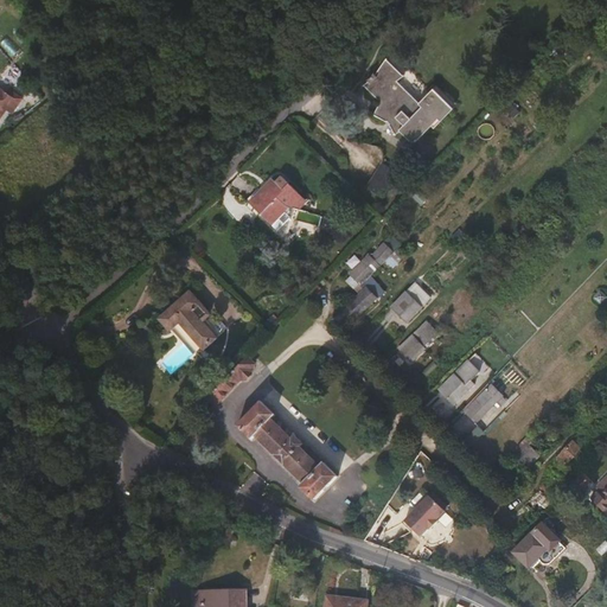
[(420,102),(397,81),(406,76),(403,74),(403,75),(388,59),(388,58),(387,58),(376,74),(375,72),(372,76),(368,80),(369,81),(366,83),(363,85),(364,85),(365,85),(381,102),(375,114),(374,113),(374,114),(388,122),(388,121),(390,122),(389,123),(396,135),(397,134),(397,133),(401,131),(414,144),(449,108),(432,90),(420,102)]
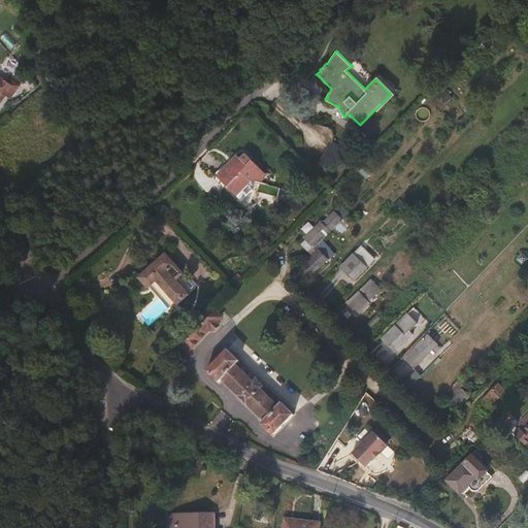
[(7,79),(0,73),(0,101),(6,93),(11,97),(18,86),(7,79)]
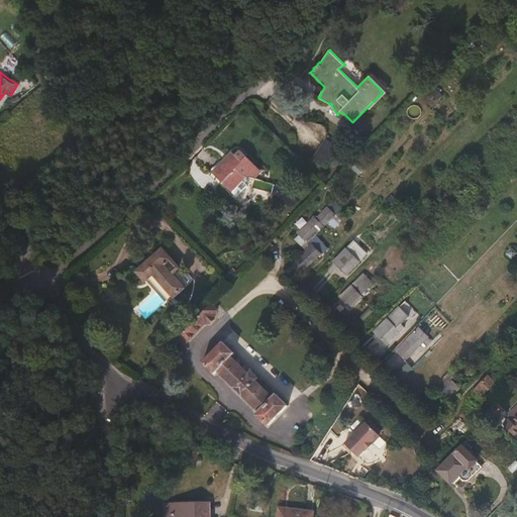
[(443,95),(436,89),(431,94),(437,100),(443,95)]
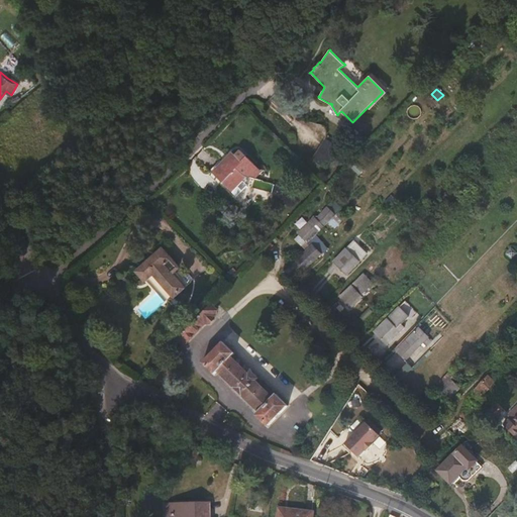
[(327,168),(339,148),(339,147),(325,138),(310,163),(311,163),(313,159),(327,168)]
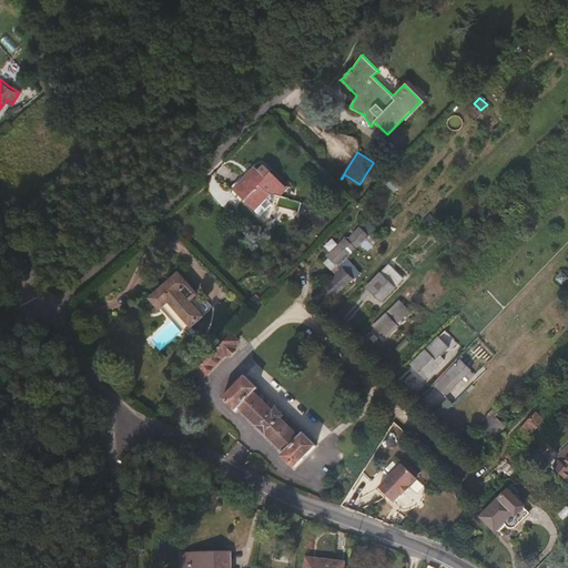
[(282,195),(288,189),(272,172),(266,178),(255,168),(244,179),(233,190),(255,211),(261,215),(272,203),(274,194),(282,196),(282,195)]
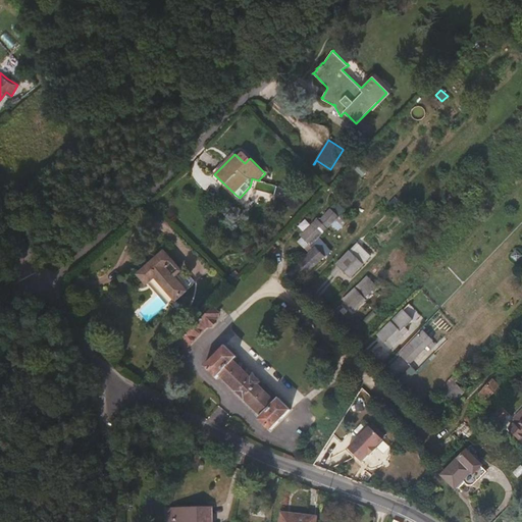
[(344,212),(335,204),(331,209),(319,221),(318,219),(301,237),(302,238),(299,242),(306,248),(309,245),(310,246),(332,223),(338,230),(346,223),(338,217),(344,212)]
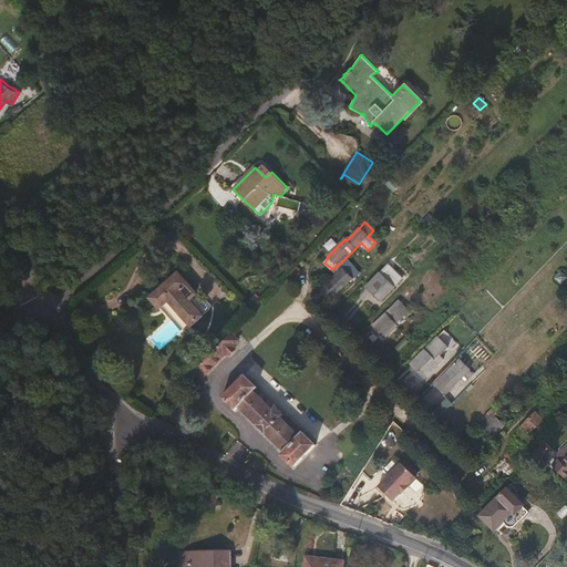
[(400,282),(405,276),(398,269),(389,260),(381,270),(382,270),(380,272),(366,287),(381,301),(400,282)]
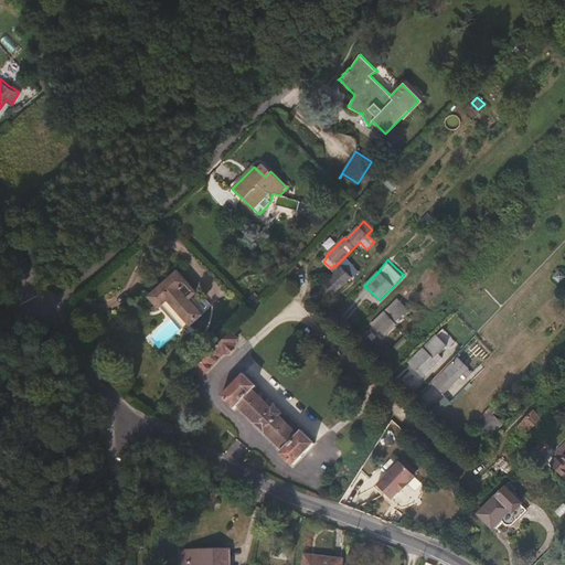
[(333,295),(352,277),(358,272),(349,262),(323,284),(333,295)]
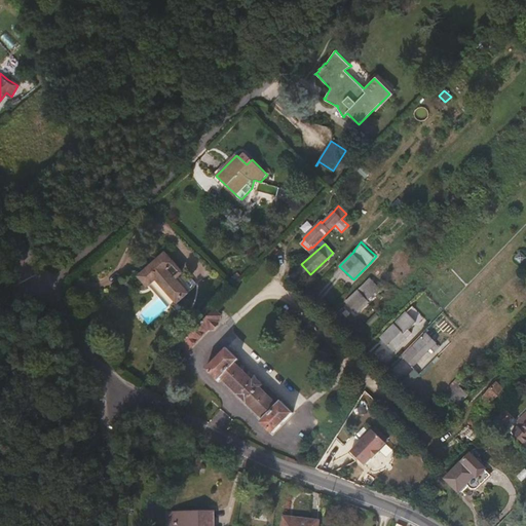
[(525,258),(525,256),(521,252),(515,258),(522,263),(525,258)]
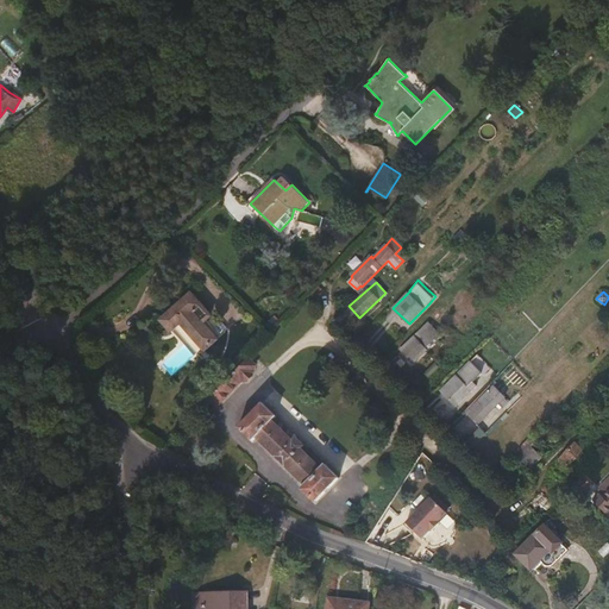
[(226,332),(212,315),(192,293),(161,320),(165,326),(170,332),(181,322),(205,351),(226,332)]
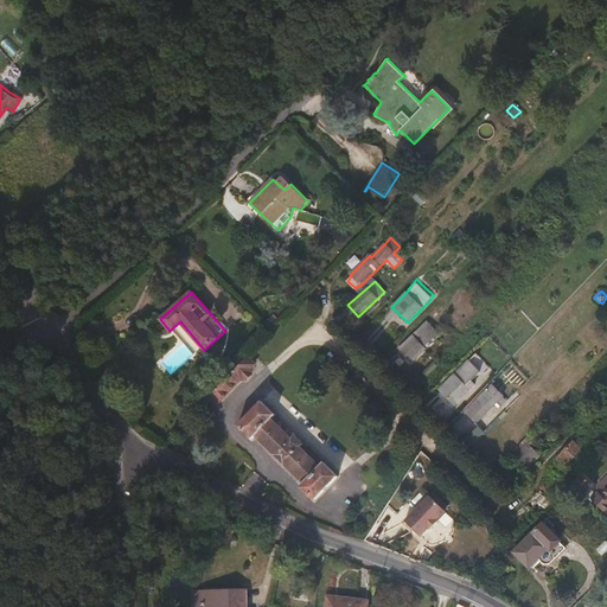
[(439,317),(430,324),(427,320),(413,334),(414,334),(400,349),(411,362),(426,349),(425,346),(439,332),(442,337),(447,332),(446,331),(447,328),(448,330),(449,328),(439,317)]
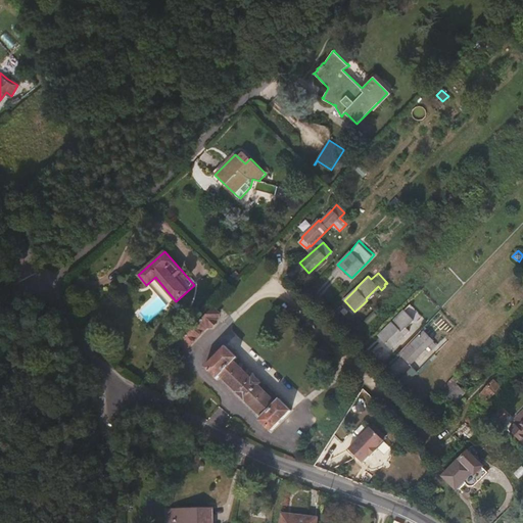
[(417,315),(414,312),(416,310),(411,304),(378,335),(391,349),(406,335),(405,334),(408,332),(405,330),(414,321),(413,319),(417,315)]
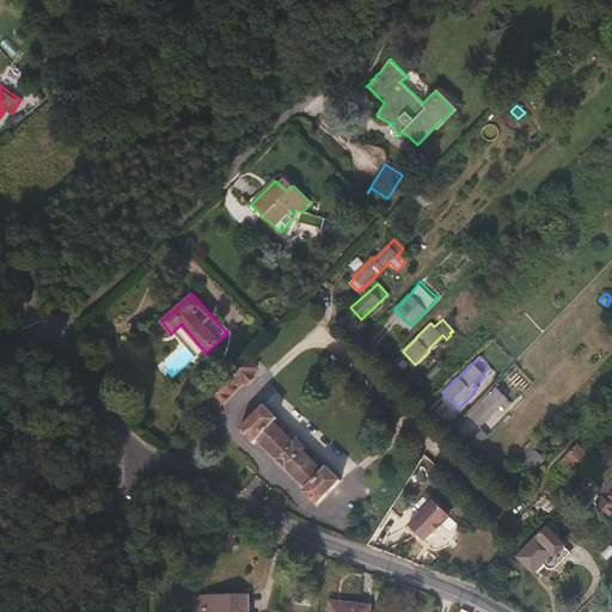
[(257,368),(249,361),(210,402),(218,409),(243,383),(249,383),(255,378),(254,372),(257,368)]
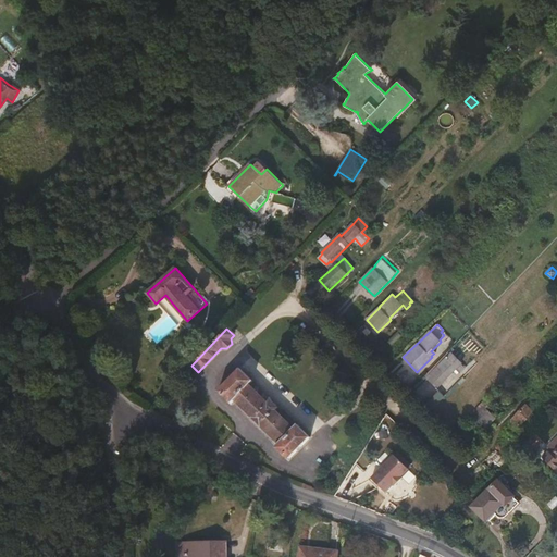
[(460,373),(466,368),(450,353),(452,353),(449,350),(424,376),(437,388),(456,369),(460,373)]
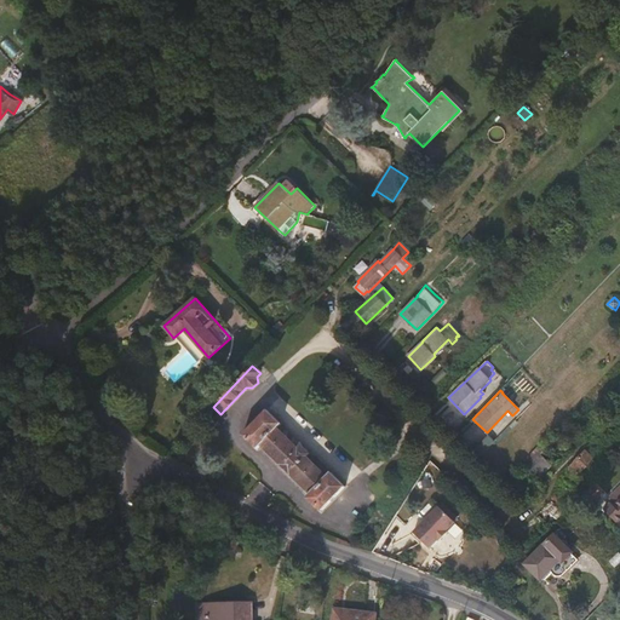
[(298,449),(277,429),(281,425),(267,411),(242,435),(257,449),(262,445),(285,468),(311,494),(308,498),(321,512),(345,487),(331,474),(328,477),(306,457),(310,453),(302,446),(298,449)]
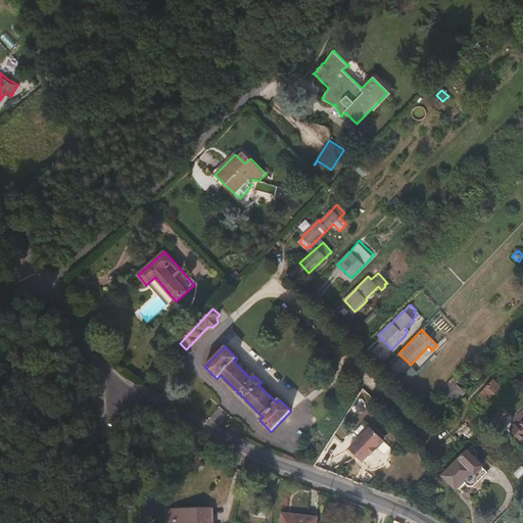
[(470,371),(464,366),(460,371),(442,389),(456,403),(468,390),(460,382),(470,371)]
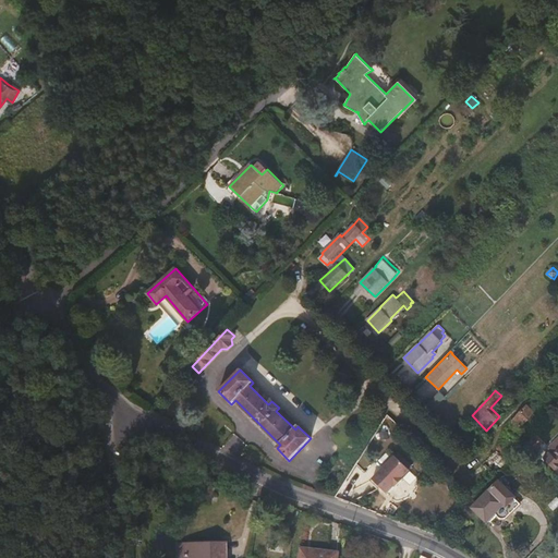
[(432,411),(446,397),(440,391),(426,405),(432,411)]
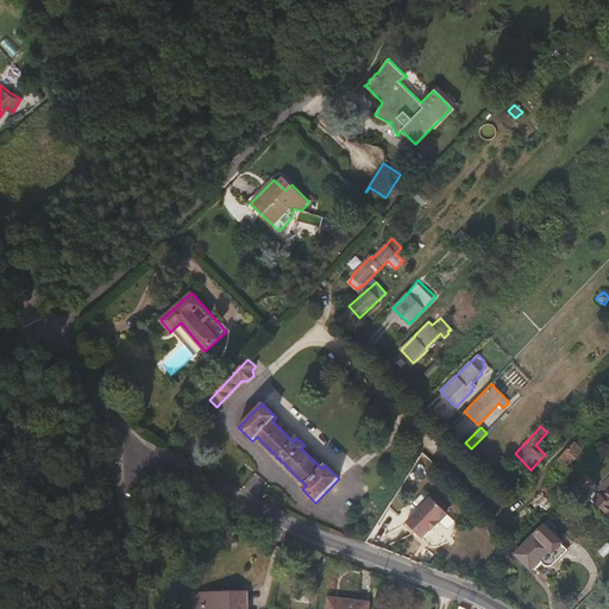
[(567,465),(582,450),(573,443),(559,458),(567,465)]
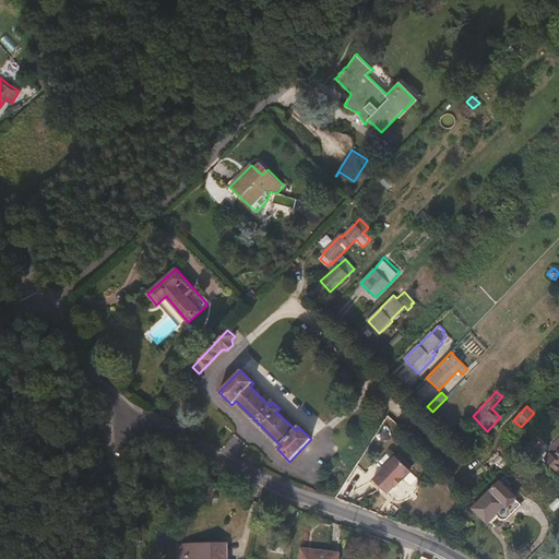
[(558,450),(554,456),(551,453),(545,460),(558,473),(558,472),(558,450)]
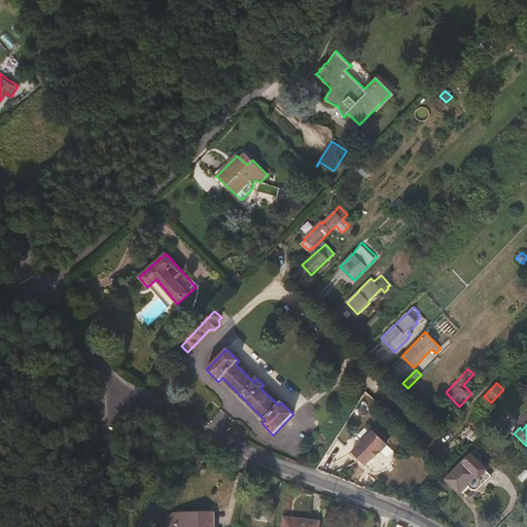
[(380,452),(387,444),(390,441),(377,427),(352,453),(358,459),(365,466),(373,458),(374,459),(381,452),(380,452)]
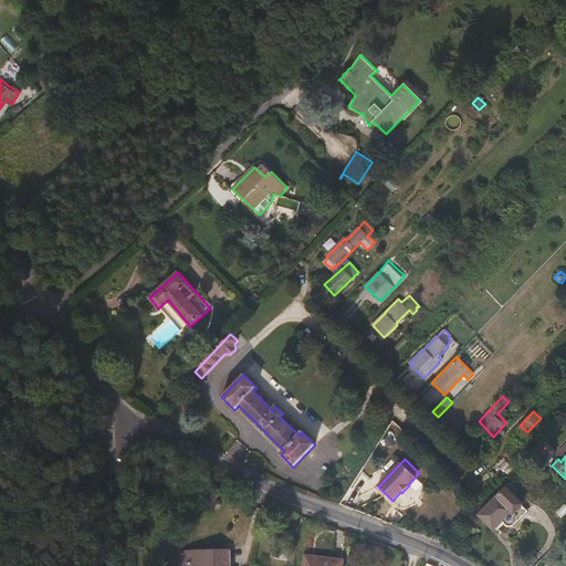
[(527,511),(522,505),(523,504),(506,488),(480,515),(493,528),(496,524),(501,520),(507,526),(512,526),(527,511)]
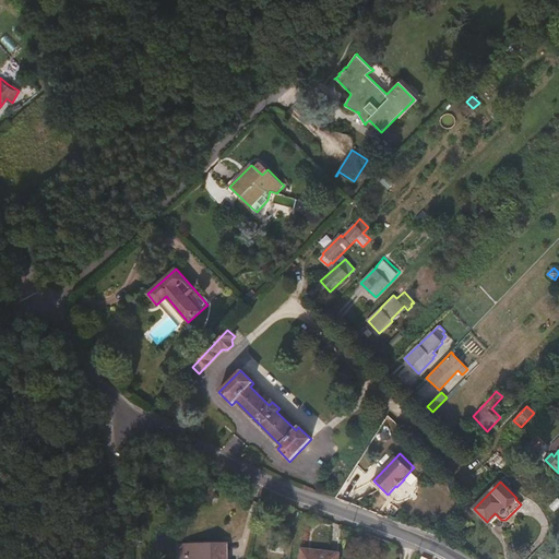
[(207,544),(187,544),(179,544),(179,558),(227,558),(227,543),(207,544)]
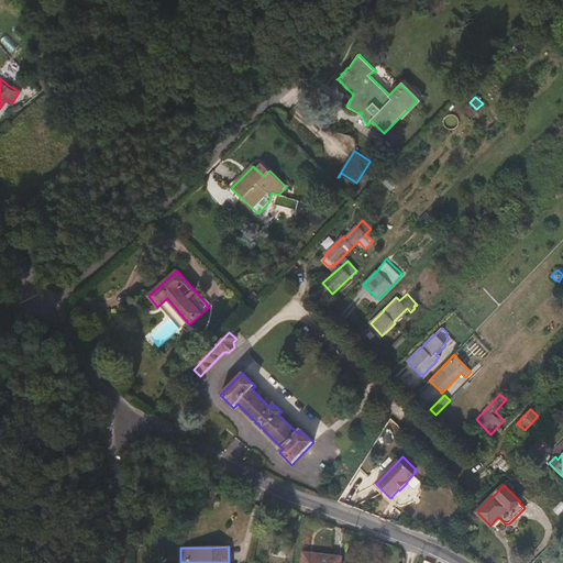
[(304,553),(302,559),(301,562),(341,562),(342,558),(319,554),(304,553)]
